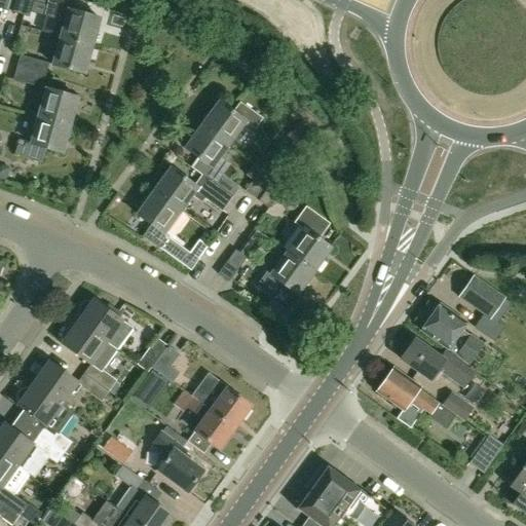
[(0,0),(0,9),(8,11),(10,0),(0,0)]
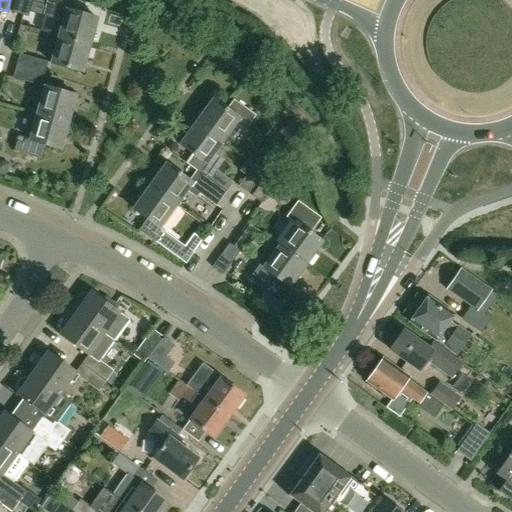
[(94,29),(97,19),(69,11),(72,0),(15,0),(12,12),(22,15),(28,17),(32,1),(47,5),(44,14),(63,19),(58,37),(89,45),(90,43),(92,44),(96,30),(94,29)]
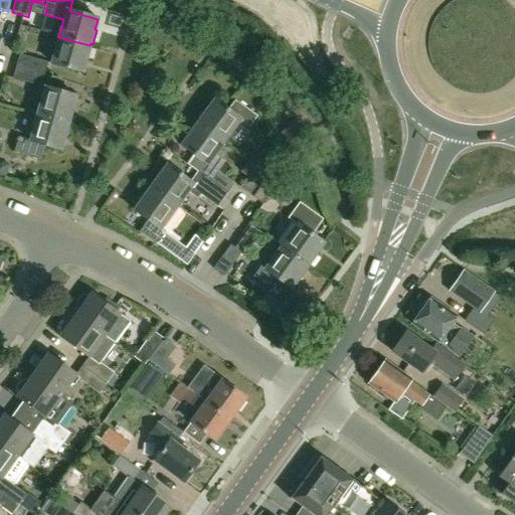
[(88,62),(92,48),(90,48),(90,45),(58,37),(51,64),(82,72),(86,61),(88,62)]
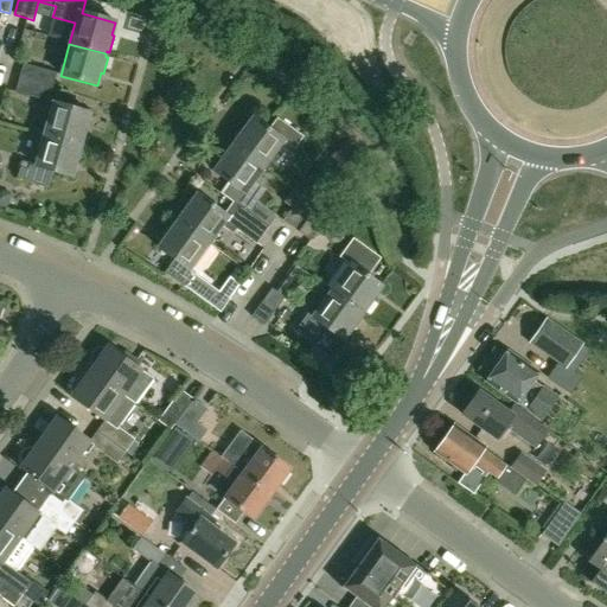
[(19,78),(53,88),(57,72),(24,63),(19,78)]
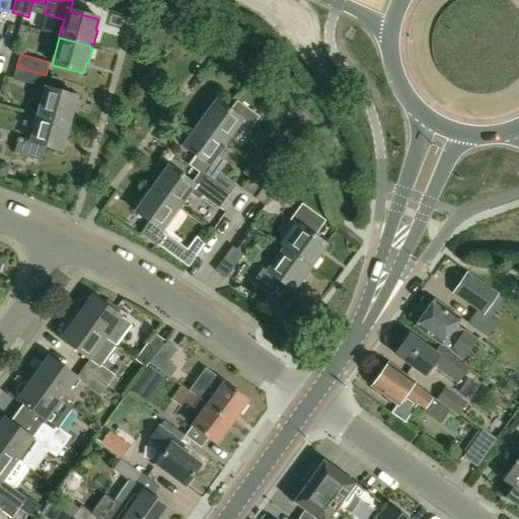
[(46,75),(16,67),(13,79),(42,87),(46,75)]
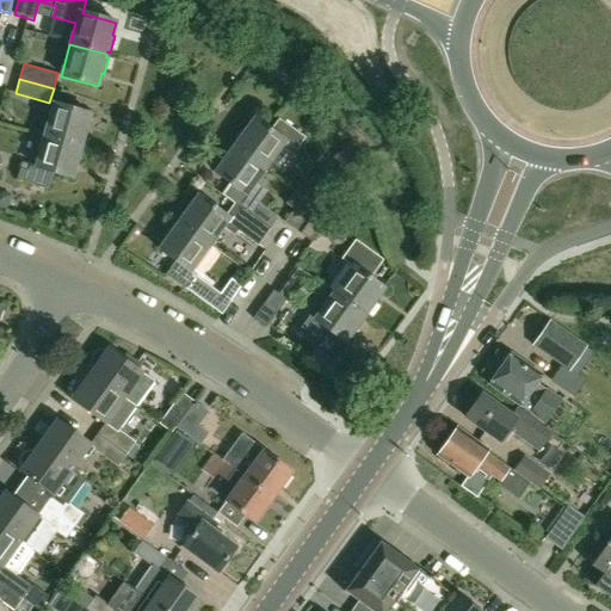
[(91,113),(54,103),(44,135),(81,146),(82,143),(85,144),(90,128),(87,127),(91,113)]
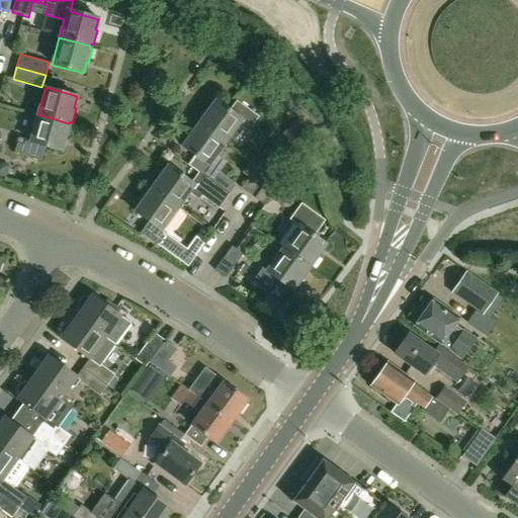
[(226,143),(242,120),(252,128),(259,117),(237,101),(230,110),(217,101),(209,110),(207,108),(198,120),(201,122),(199,123),(226,143)]
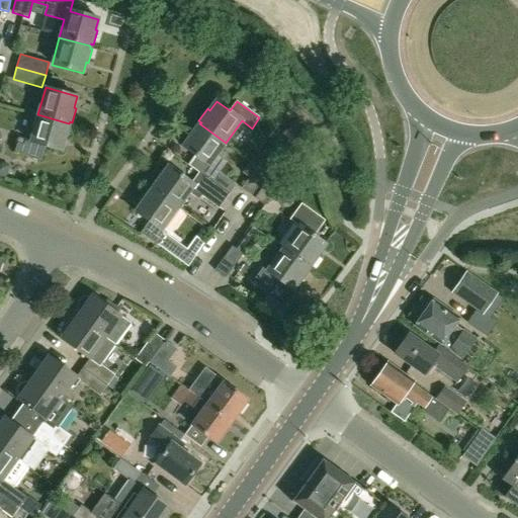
[(62,151),(65,140),(67,141),(71,126),(69,126),(69,123),(37,114),(30,141),(18,138),(14,152),(41,159),(46,147),(62,151)]
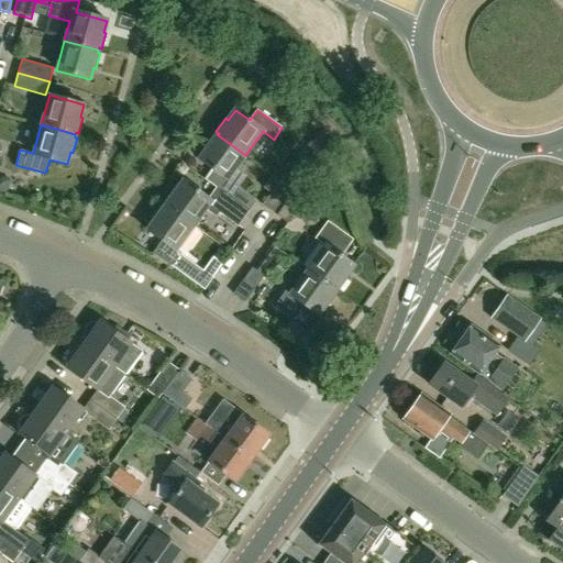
[(235,169),(245,155),(217,134),(216,136),(213,135),(203,147),(206,150),(199,159),(213,170),(206,180),(217,188),(249,212),(257,201),(234,185),(242,175),(235,169)]
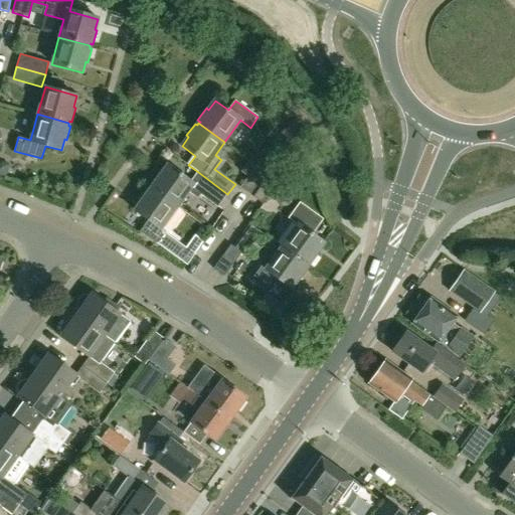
[(279,155),(270,149),(259,165),(268,171),(279,155)]
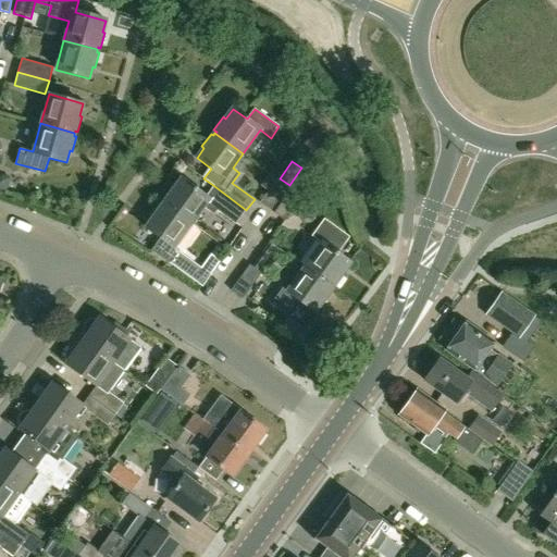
[(260,203),(271,211),(289,185),(280,178),(279,177),(277,178),(269,173),(260,186),(268,192),(260,203)]
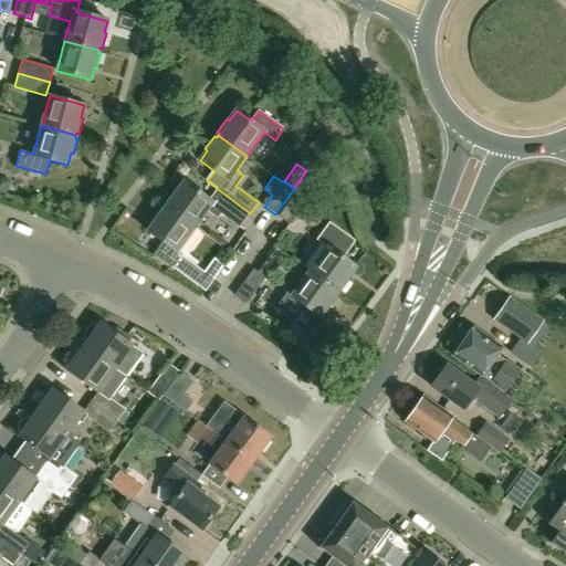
[(195,228),(207,211),(218,219),(220,215),(239,228),(250,213),(218,189),(210,200),(184,181),(177,191),(174,190),(165,202),(167,205),(166,207),(195,228)]
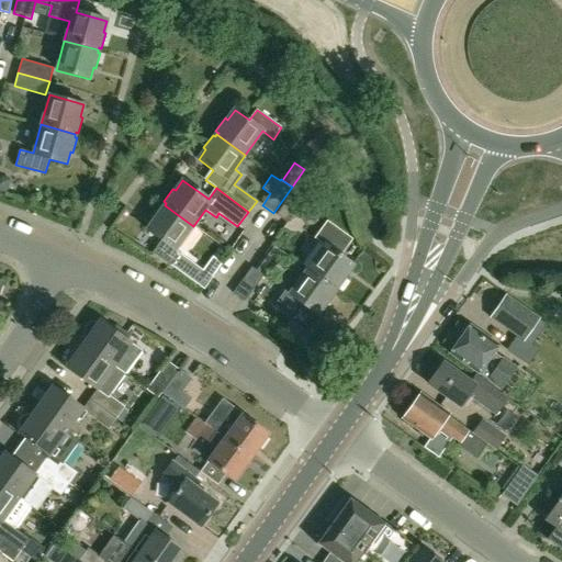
[(306,198),(295,189),(277,215),(287,223),(288,224),(306,198)]
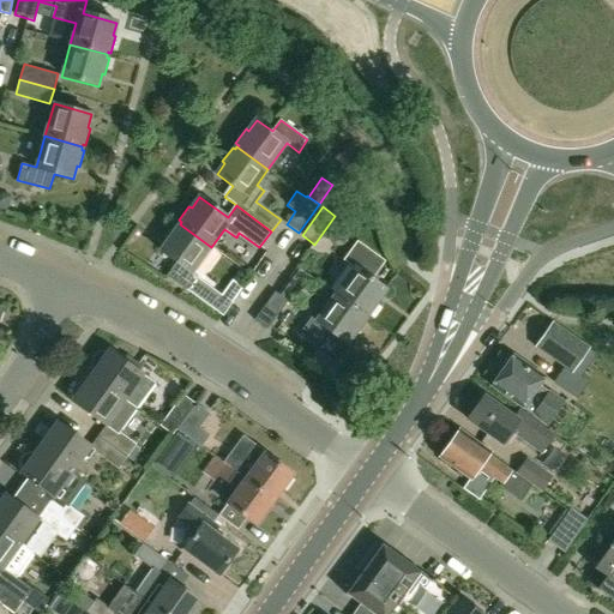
[(191,274),(211,247),(180,224),(178,227),(175,224),(166,239),(168,240),(160,251),(175,263),(166,276),(186,292),(187,290),(223,317),(232,304),(191,274)]
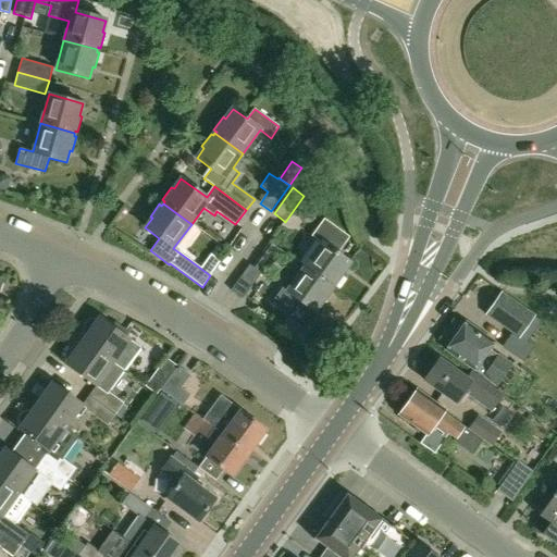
[(336,287),(345,274),(343,273),(350,263),(336,254),(348,237),(324,221),(313,236),(322,243),(305,268),(332,287),(334,285),(336,287)]
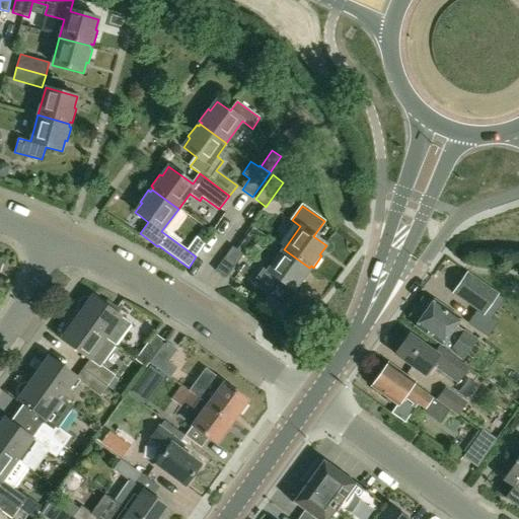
[(235,248),(232,246),(215,271),(226,279),(242,254),(235,248)]
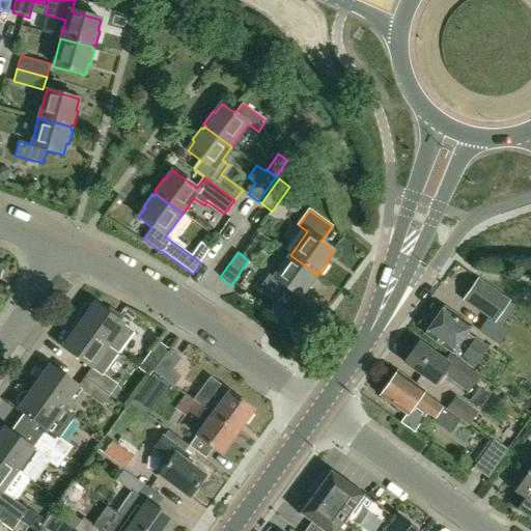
[(309,290),(317,278),(315,276),(316,274),(290,255),(274,278),(270,274),(261,285),(277,297),(284,286),(300,298),(307,288),(309,290)]
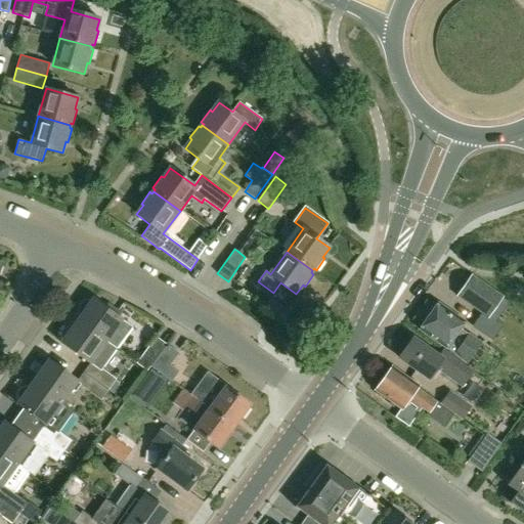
[(503,298),(471,275),(456,296),(488,318),(503,298)]
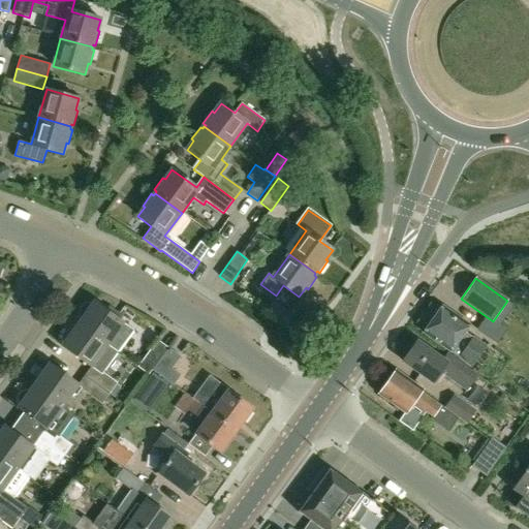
[(288,307),(296,297),(284,288),(276,299),(288,307)]
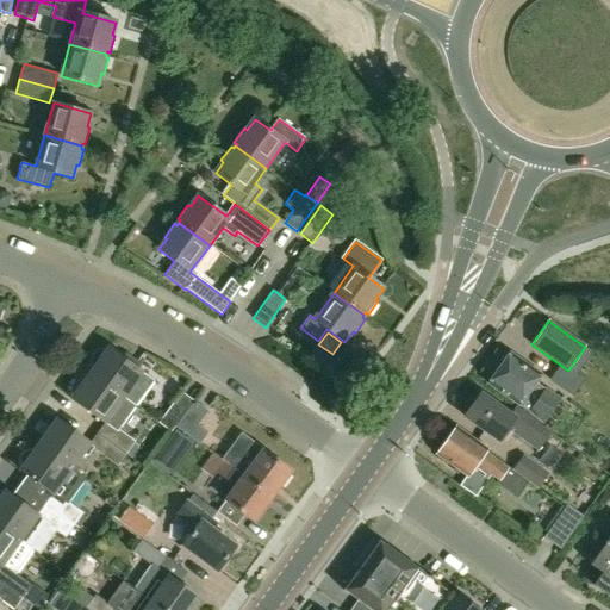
[(155,381),(142,372),(109,348),(106,353),(101,352),(97,353),(93,359),(93,363),(95,367),(91,374),(136,406),(155,381)]
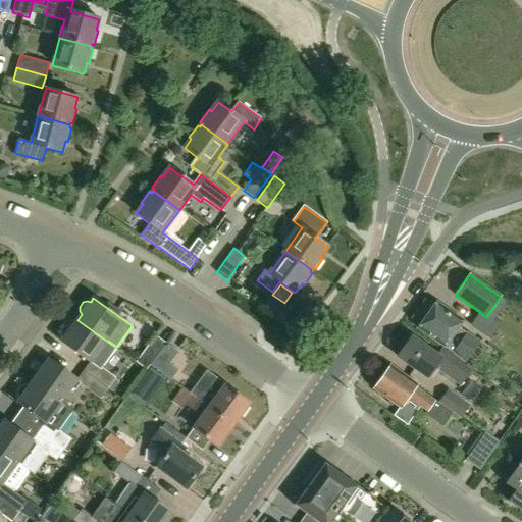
[(458,347),(449,341),(458,326),(463,320),(437,301),(435,303),(432,303),(429,307),(430,310),(418,327),(445,347),(453,353),(458,347)]
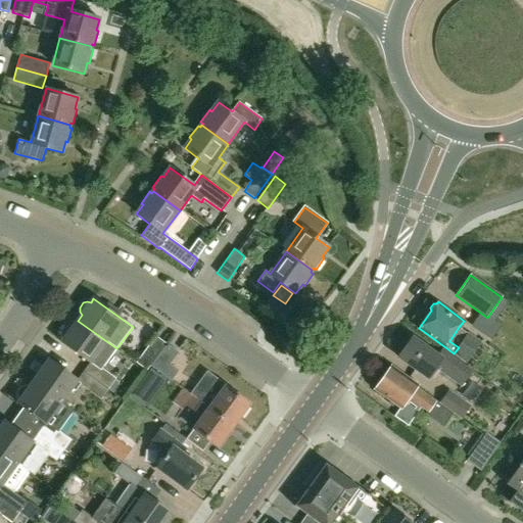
[(116,348),(78,321),(73,327),(68,326),(65,327),(61,332),(61,336),(64,340),(61,343),(94,366),(87,374),(108,389),(115,380),(102,369),(116,348)]
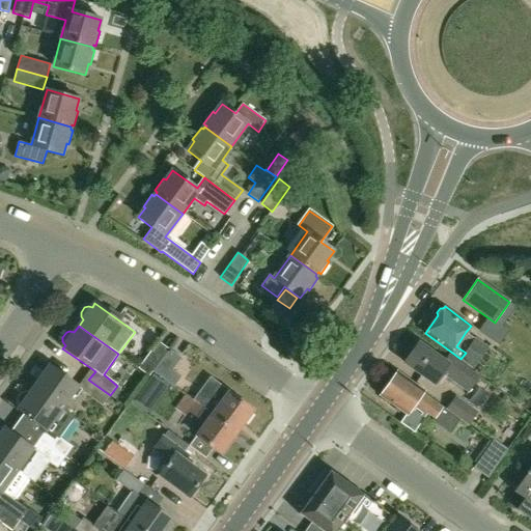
[(460,359),(460,360),(473,369),(487,348),(475,339),(466,353),(460,359)]
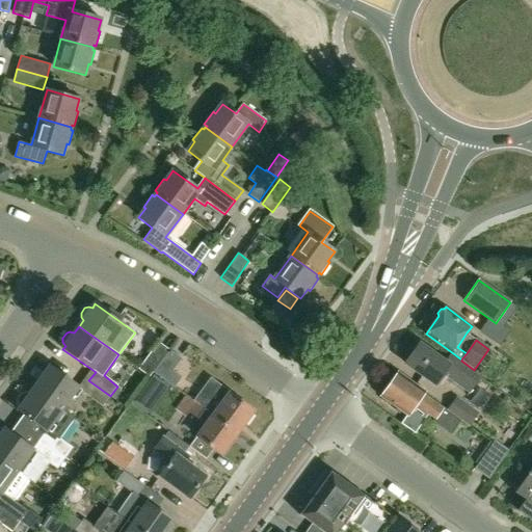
[(153,372),(168,350),(158,343),(138,370),(150,377),(153,372)]
